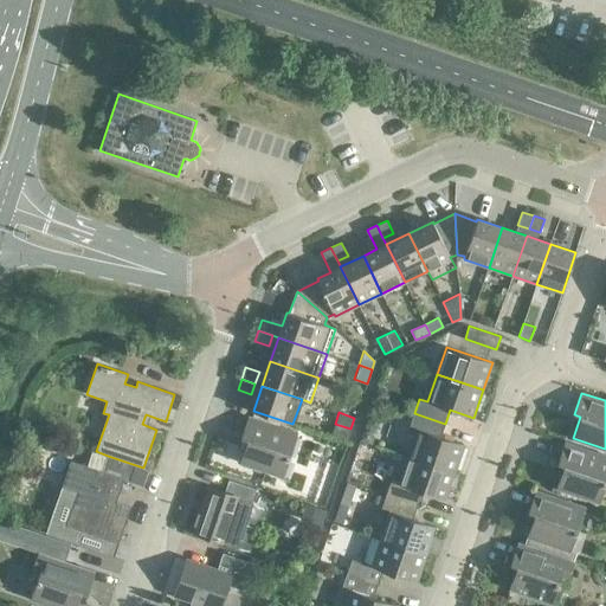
[(445,424),(414,413),(410,426),(418,430),(408,457),(455,472),(464,444),(442,437),(445,424)]
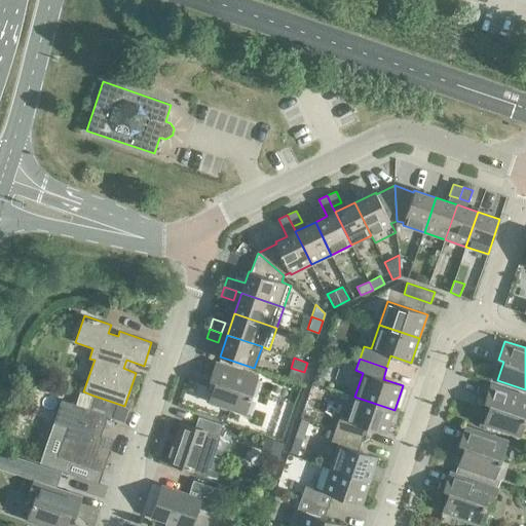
[(258,376),(216,362),(209,380),(215,382),(209,401),(246,413),(258,376)]
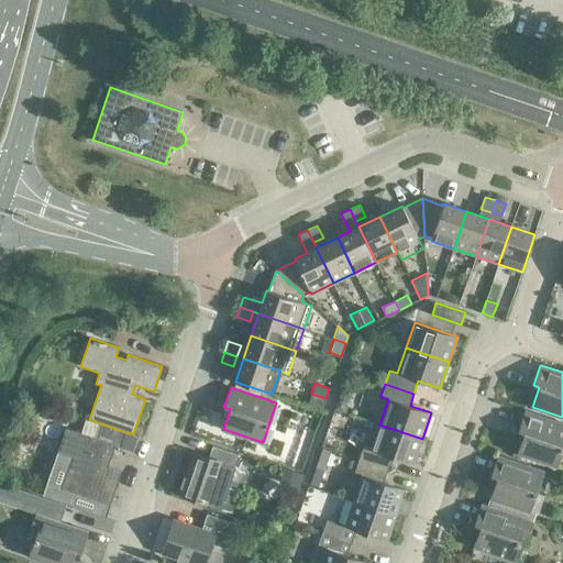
[(335,408),(345,411),(348,406),(344,400),(339,398),(335,408)]
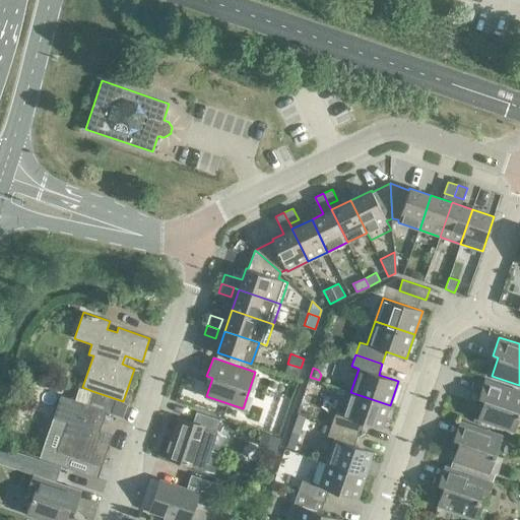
[(519,412),(519,391),(484,379),(478,398),(483,400),(477,418),(514,431),(519,412)]
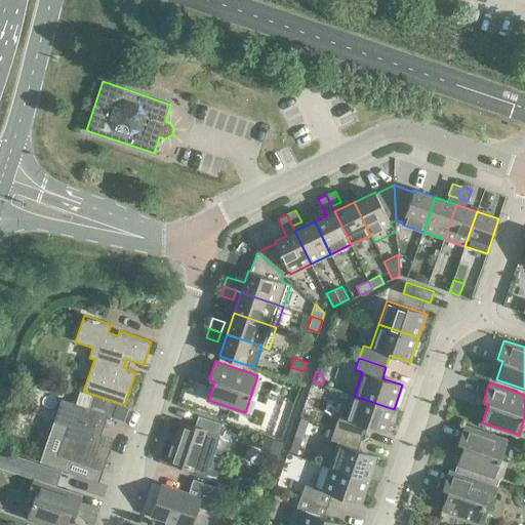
[(128,407),(124,405),(93,395),(88,408),(63,399),(54,421),(69,426),(58,454),(102,470),(113,439),(101,435),(107,415),(124,421),(128,407)]
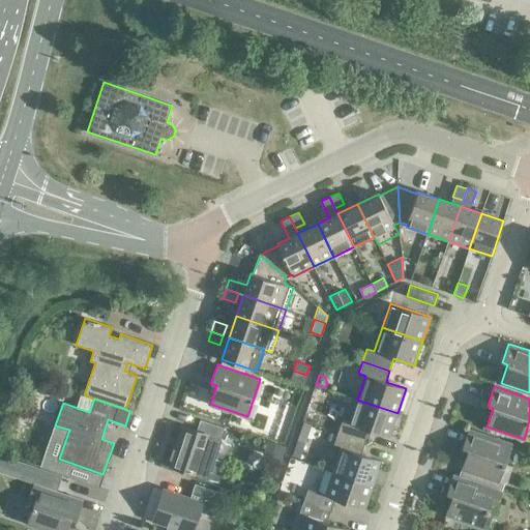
[(398,413),(357,400),(349,423),(342,420),(337,433),(365,442),(370,431),(389,437),(398,413)]
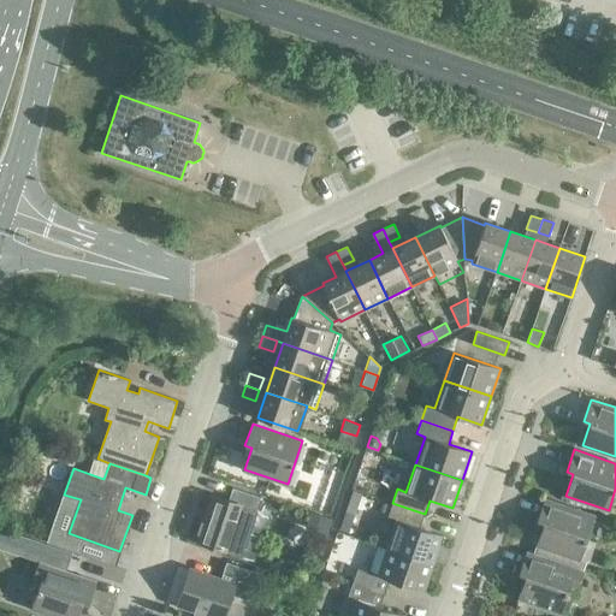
[(229,501),(214,496),(200,542),(227,551),(242,507),(256,511),(260,497),(232,489),(229,501)]
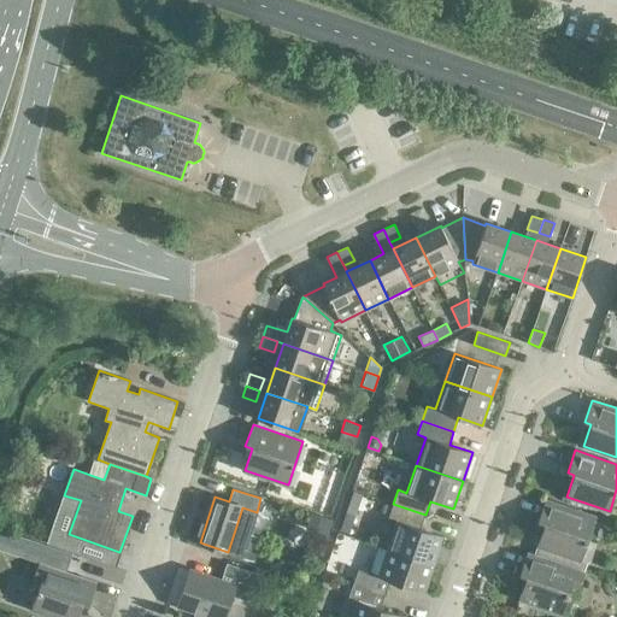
[(352,491),(339,532),(348,534),(362,494),(352,491)]
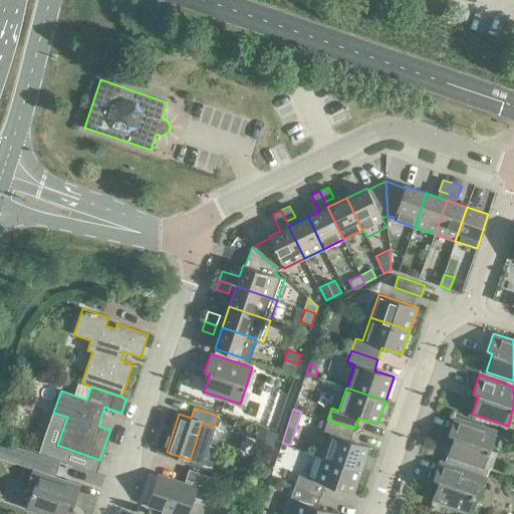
[(496,431),(454,416),(448,435),(453,437),(447,455),(484,467),(496,431)]
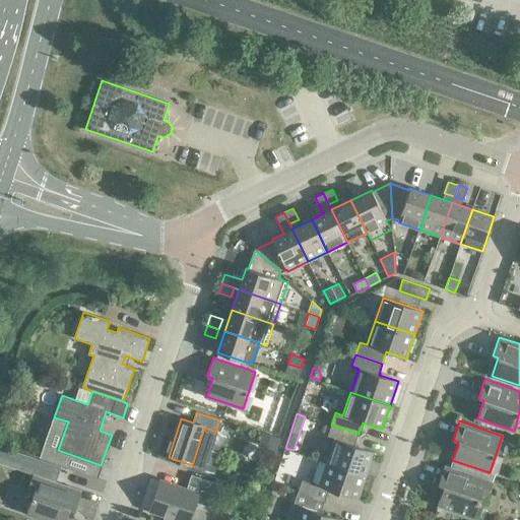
[(359,434),(331,425),(327,437),(334,439),(327,462),(366,475),(374,452),(354,445),(359,434)]
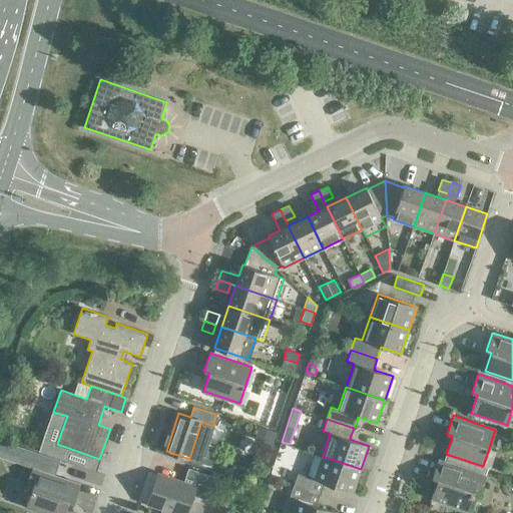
[(276,434),(263,429),(258,443),(272,447),(276,434)]
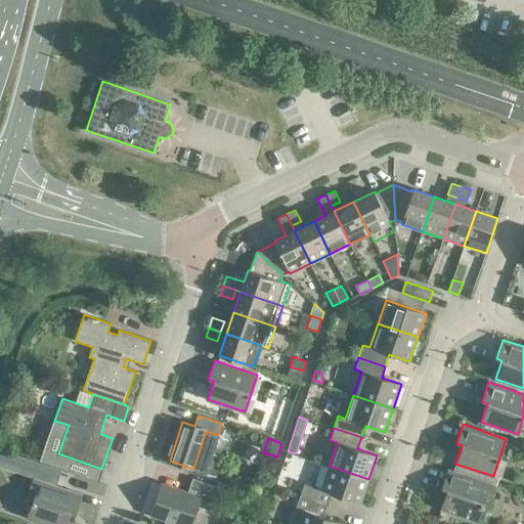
[(56,485),(61,471),(29,460),(24,474),(56,485)]
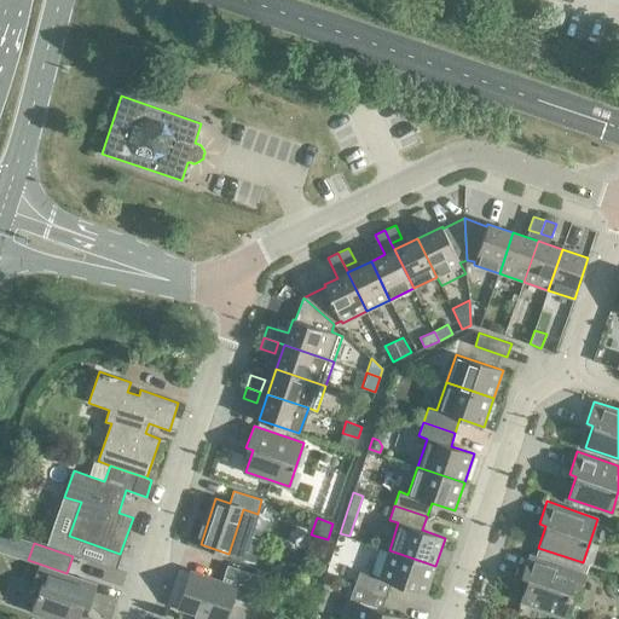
[(536,556),(586,574),(590,565),(583,562),(538,548),(536,556)]
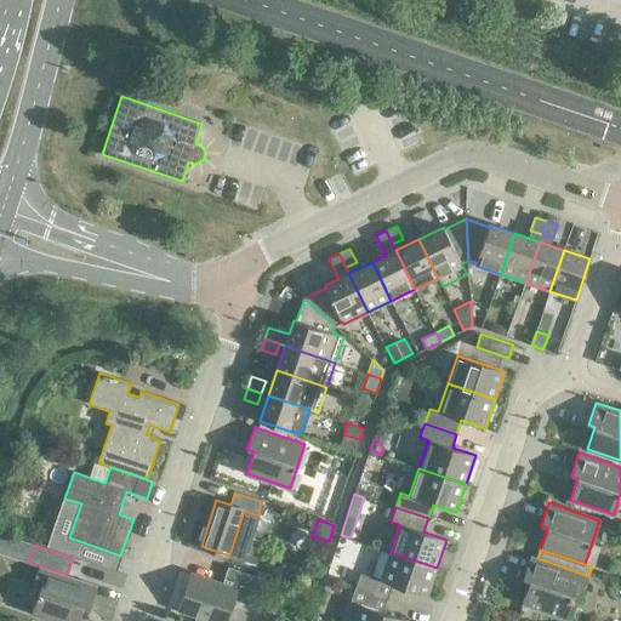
[(437,568),(391,552),(381,580),(360,573),(355,587),(388,598),(393,585),(427,597),(437,568)]
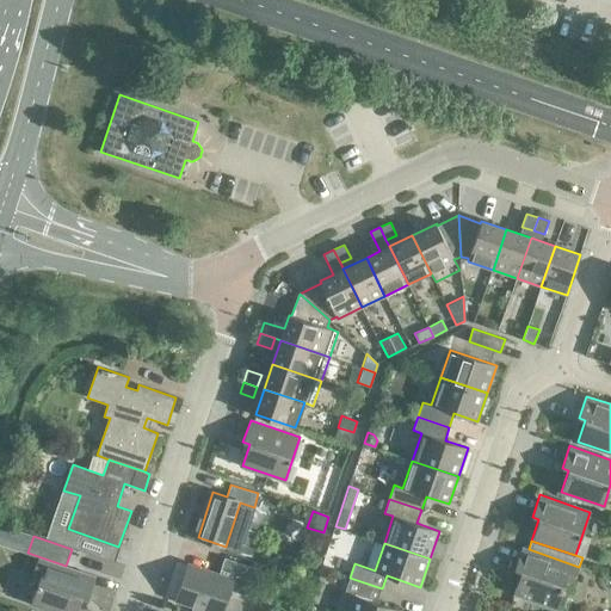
[(579,567),(522,548),(514,569),(520,572),(513,593),(556,608),(566,581),(573,584),(579,567)]
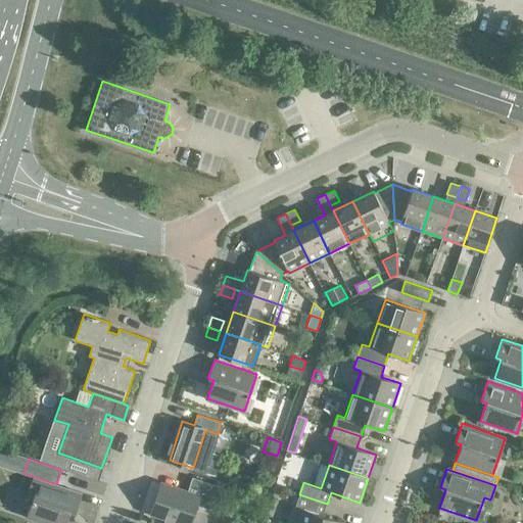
[(82,494),(33,477),(28,491),(34,494),(27,517),(45,522),(65,522),(69,511),(76,513),(82,494)]
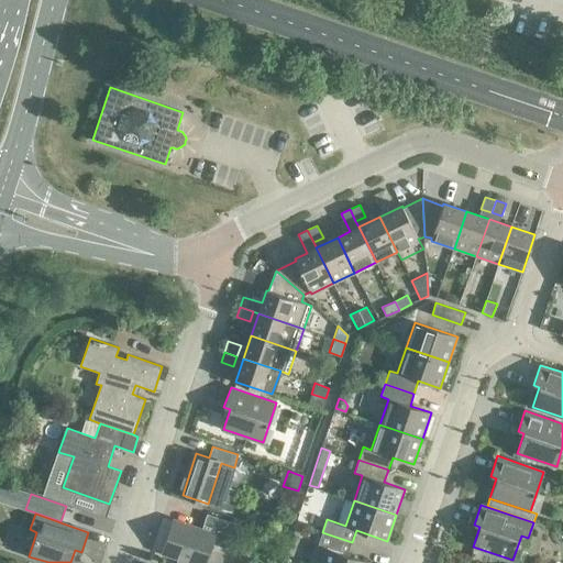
[(173,521),(163,552),(194,562),(205,562),(212,543),(227,549),(234,523),(207,514),(201,530),(173,521)]
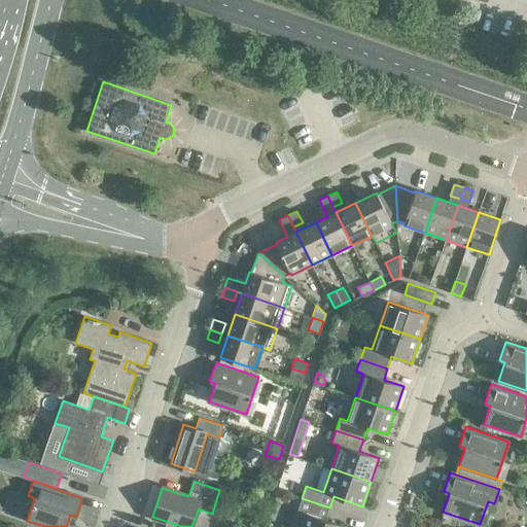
[(329,507),(302,498),(297,511),(305,513),(300,526),(344,526),(345,526),(325,520),(329,507)]
